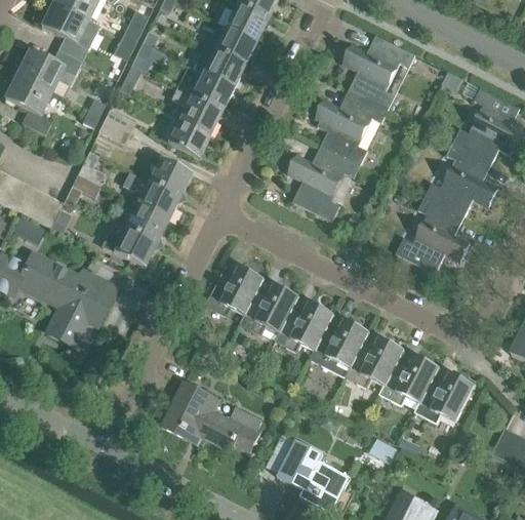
[(54,0),(53,3),(88,21),(98,0),(105,0),(111,3),(112,0),(54,0)]
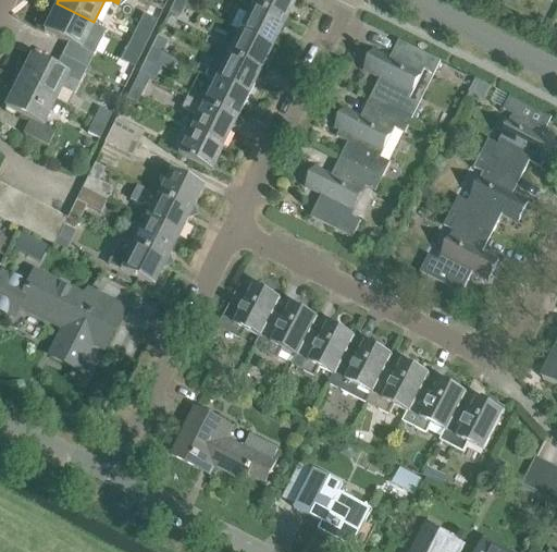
[(185,1),(183,0),(173,0),(168,10),(177,15),(185,1)]
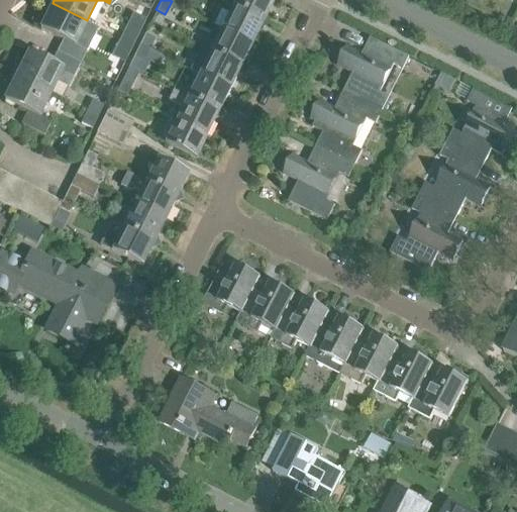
[(232,3),(265,19),(274,0),(226,0),(232,3)]
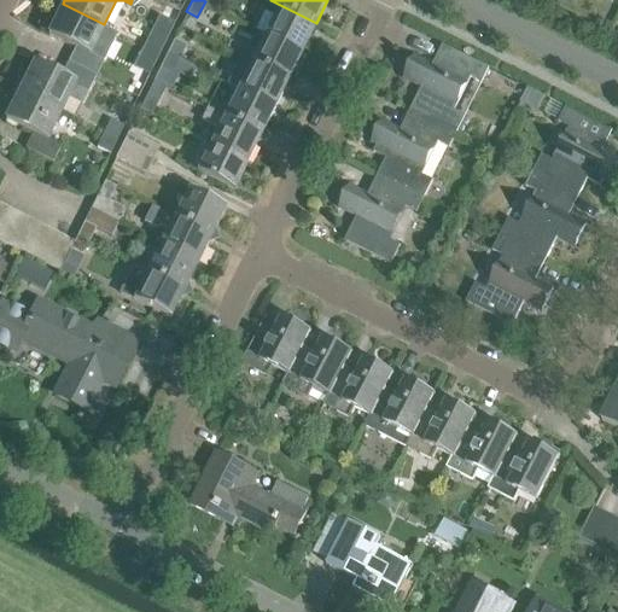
[(75,45),(68,59),(95,74),(104,58),(100,56),(114,29),(104,24),(63,4),(48,31),(75,45)]
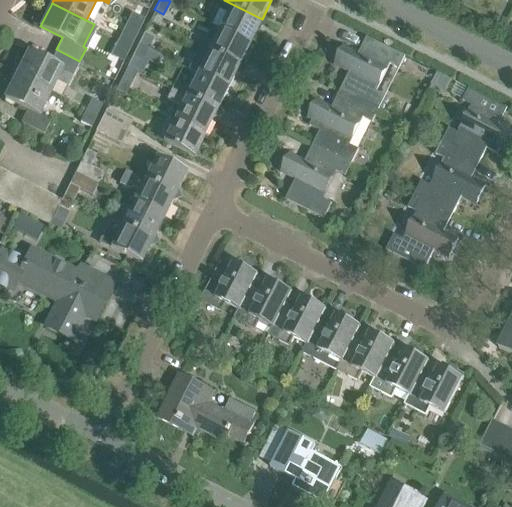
[(250,41),(262,19),(230,3),(219,26),(250,41)]
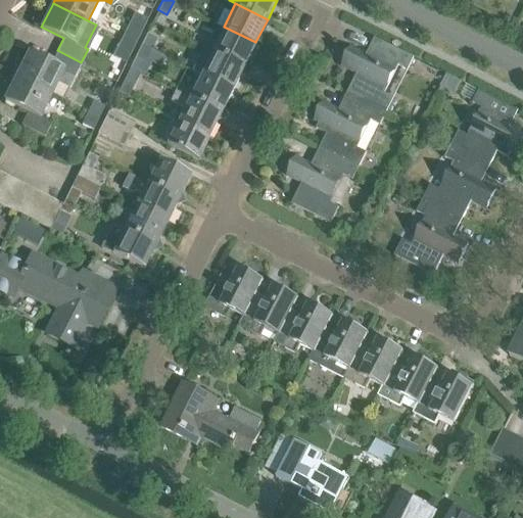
[(129,26),(123,38),(134,44),(140,31),(129,26)]
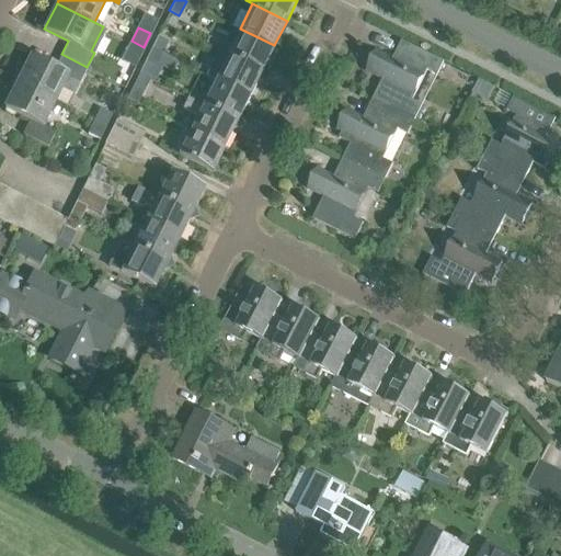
[(228,53),(262,70),(274,45),(240,29),(228,53)]
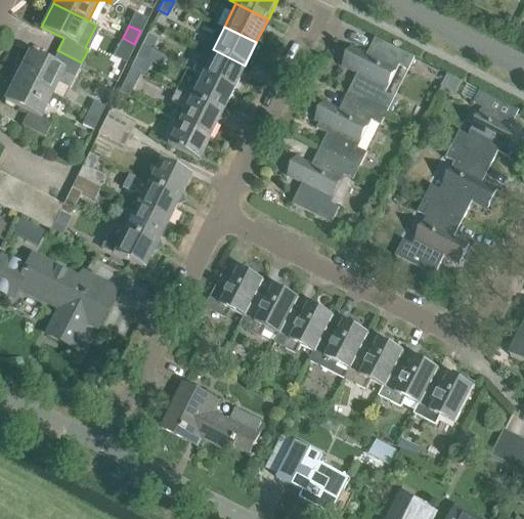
[(147,31),(142,43),(150,47),(157,35),(147,31)]
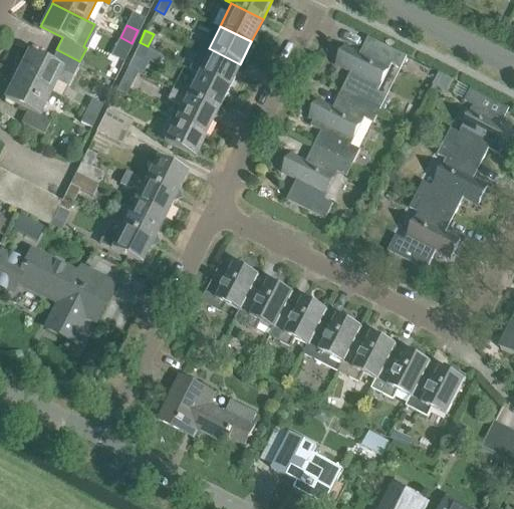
[(351,69),(342,87),(341,89),(379,108),(387,94),(377,89),(391,62),(401,66),(407,55),(369,36),(360,52),(349,47),(340,64),(351,69)]
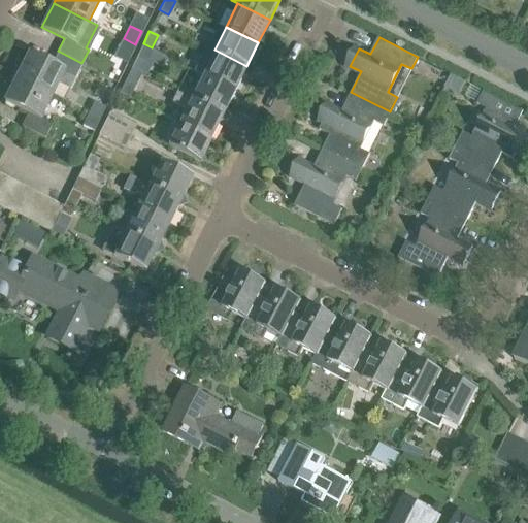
[(135,44),(124,38),(119,51),(129,56),(135,44)]
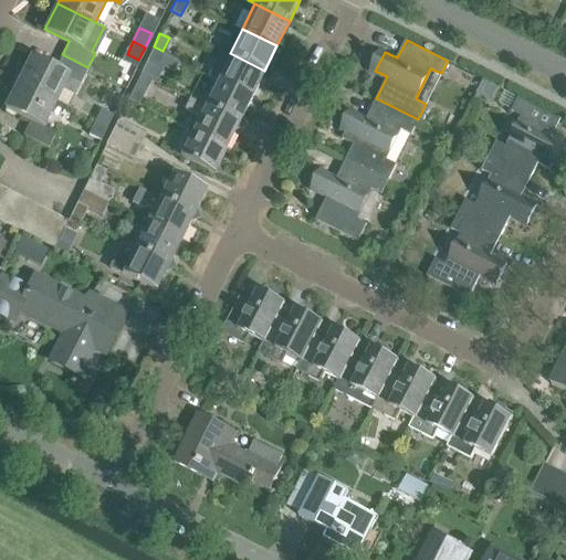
[(163,51),(154,46),(146,60),(156,65),(163,51)]
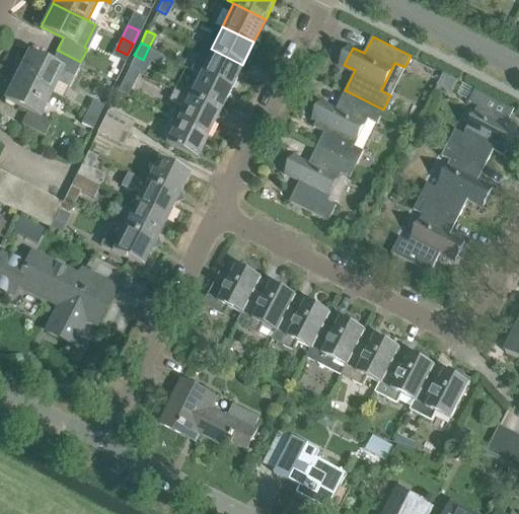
[(191,67),(200,72),(231,87),(242,65),(211,49),(202,45),(191,67)]
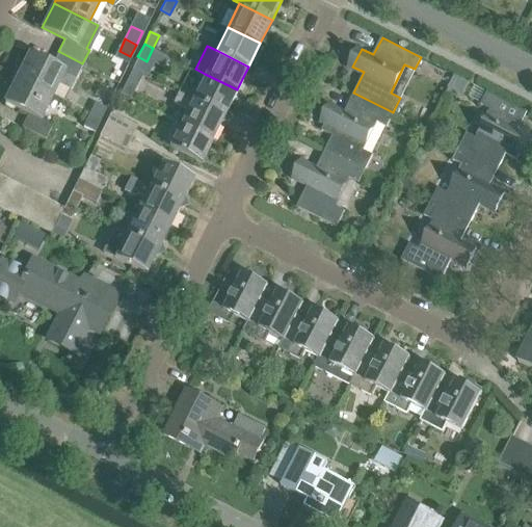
[(29,51),(17,76),(51,94),(57,81),(70,87),(76,76),(82,63),(58,51),(52,62),(29,51)]
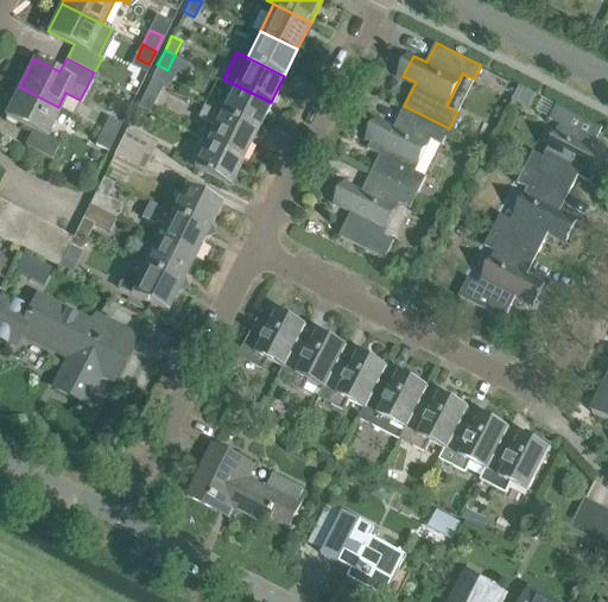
[(220,111),(257,130),(271,102),(234,84),(220,111)]
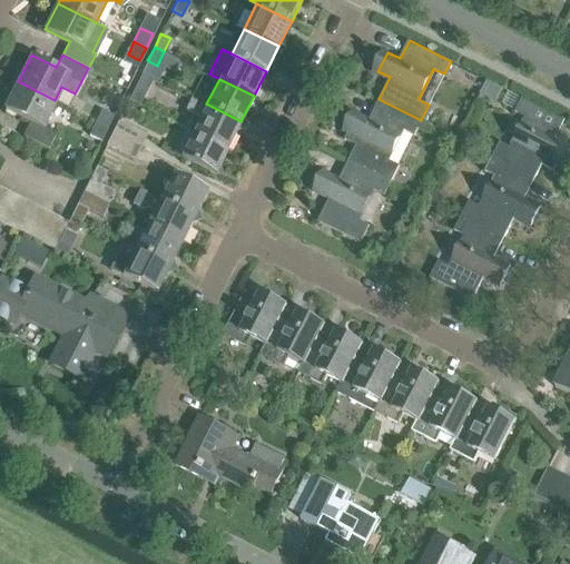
[(55,100),(18,81),(5,108),(29,120),(22,132),(48,146),(55,131),(42,126),(55,100)]
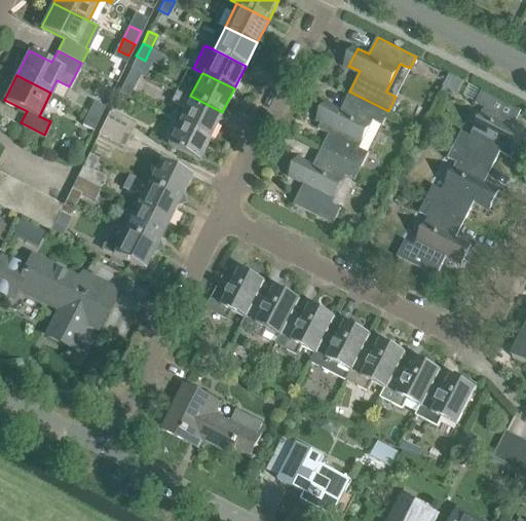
[(125,77),(120,89),(128,94),(135,81),(125,77)]
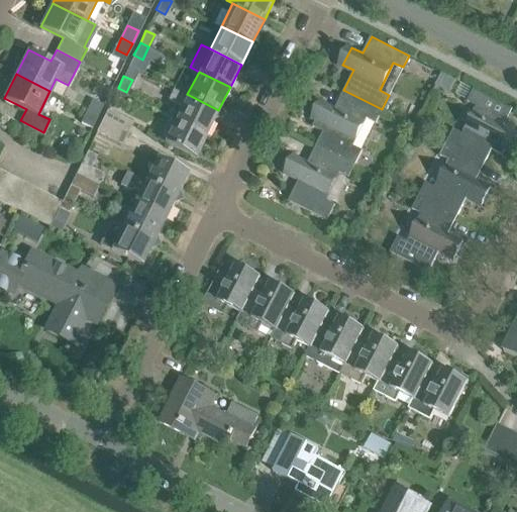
[(435,88),(449,95),(456,83),(441,76),(435,88)]
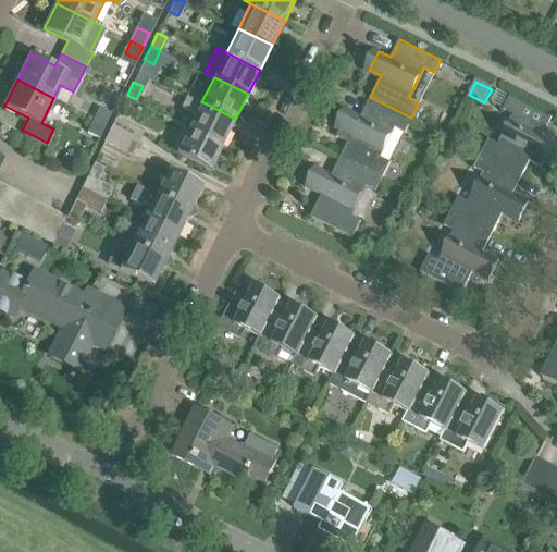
[(223,143),(235,119),(201,101),(185,94),(180,105),(196,112),(189,126),(223,143)]
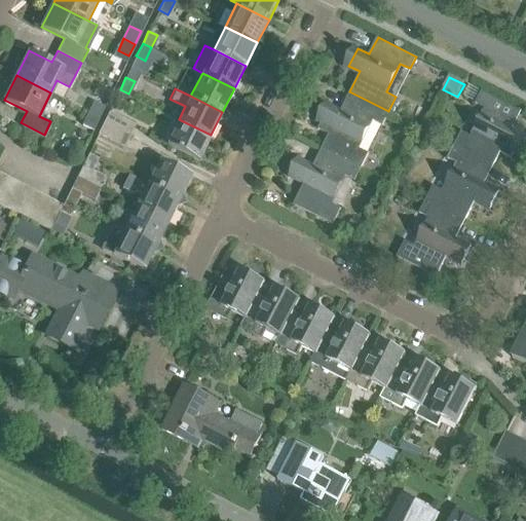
[(461,129),(454,144),(494,164),(501,149),(511,154),(514,149),(523,132),(513,126),(521,110),(482,89),(476,101),(485,106),(471,134),(461,129)]
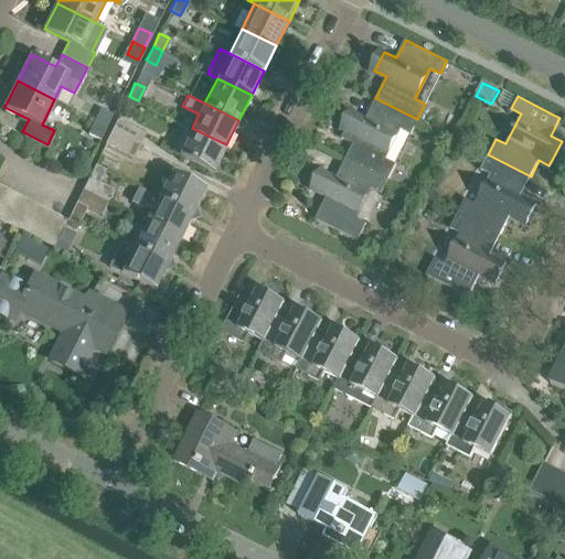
[(355,136),(345,156),(345,158),(387,179),(396,162),(385,157),(400,127),(411,132),(417,119),(375,98),(366,116),(355,110),(344,130),(355,136)]
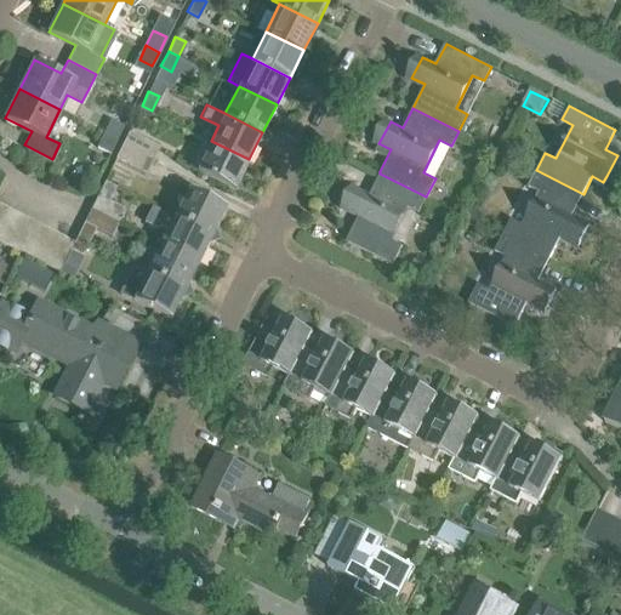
[(104,131),(117,137),(124,123),(110,117),(104,131)]
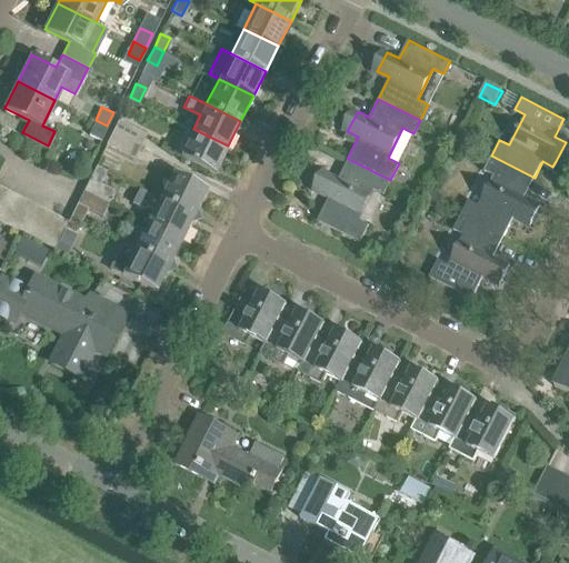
[(119,118),(113,131),(141,144),(147,132),(119,118)]
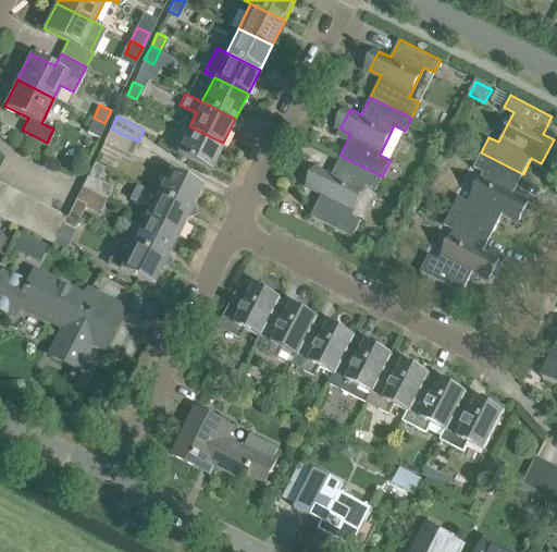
[(104,123),(94,118),(87,131),(99,136),(104,123)]
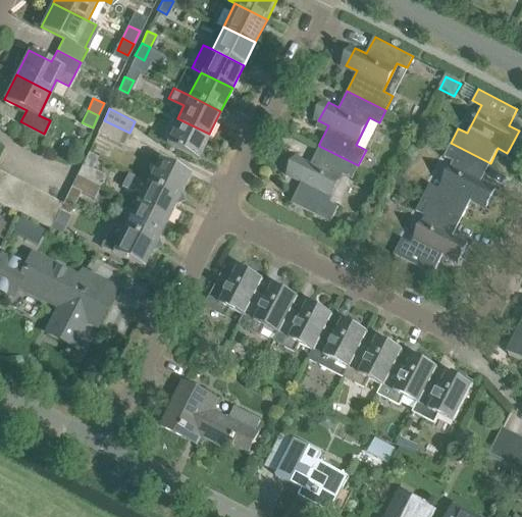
[(209,134),(177,118),(170,114),(158,139),(165,142),(198,158),(209,134)]
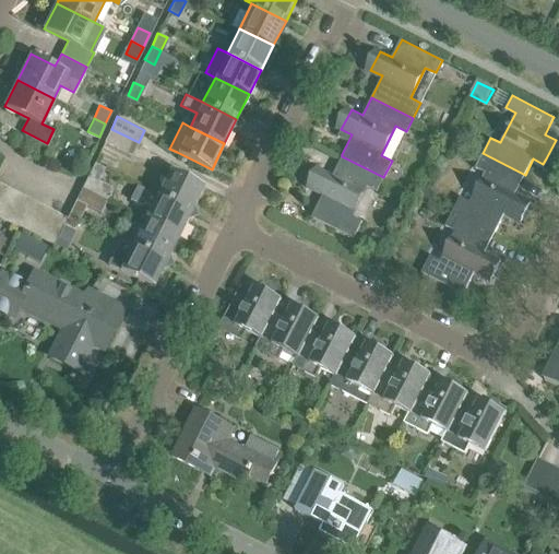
[(139,142),(111,129),(105,141),(133,154),(139,142)]
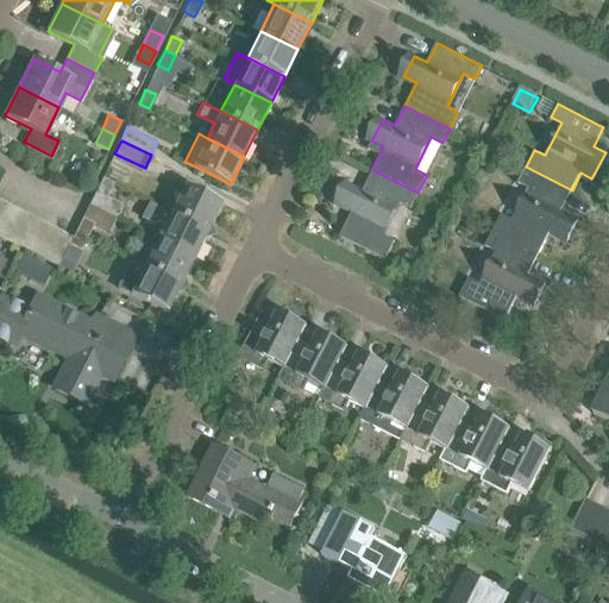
[(501,213),(494,228),(493,231),(539,253),(551,231),(563,237),(573,215),(562,209),(572,190),(526,167),(519,181),(529,186),(513,219),(501,213)]
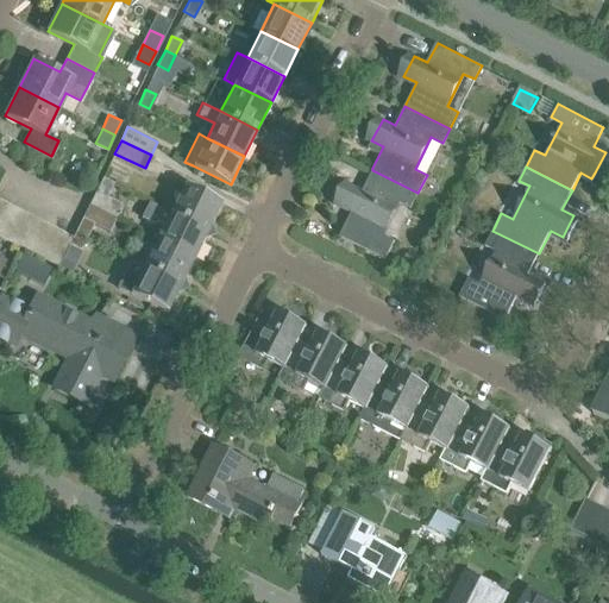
[(418,193),(372,170),(362,189),(350,183),(339,203),(352,209),(340,233),(385,257),(395,239),(383,233),(400,201),(410,207),(418,193)]
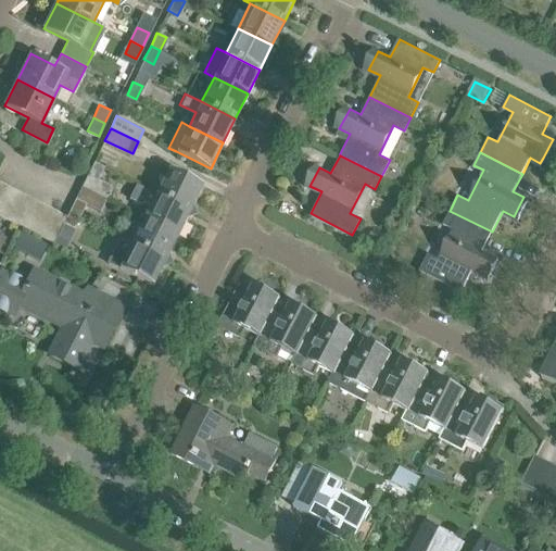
[(95,160),(83,184),(106,197),(113,184),(99,177),(104,164),(95,160)]
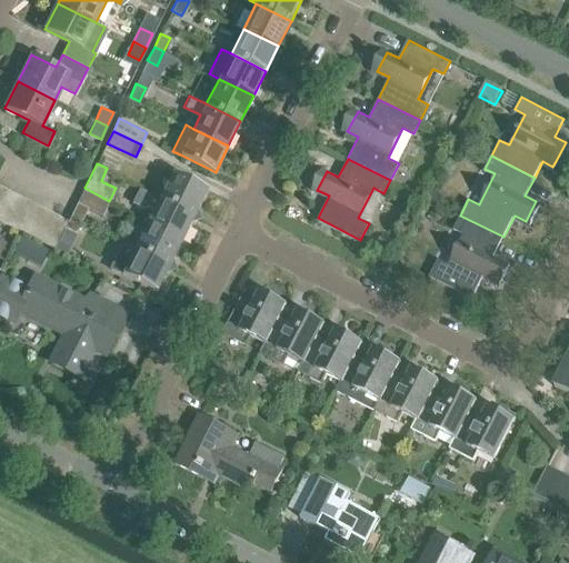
[(172,170),(160,197),(195,213),(208,188),(172,170)]
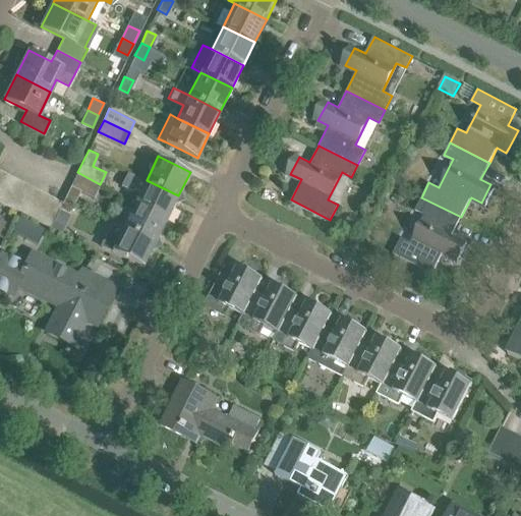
[(141,189),(135,203),(167,219),(178,195),(147,180),(127,170),(121,183),(130,188),(135,186),(141,189)]
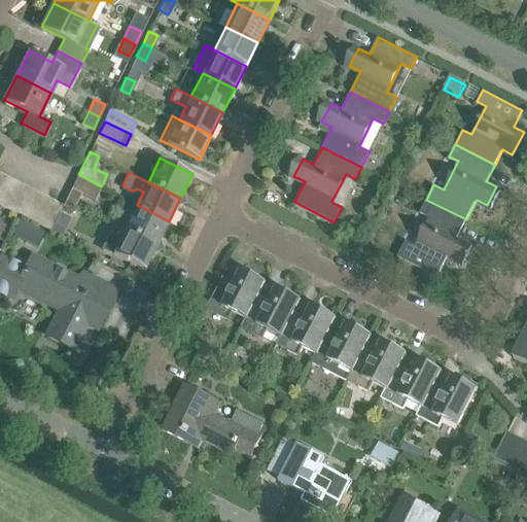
[(0,184),(0,203),(5,206),(18,180),(5,174),(0,184)]
